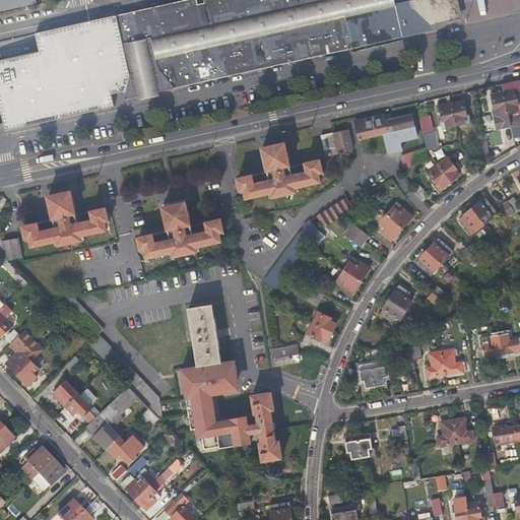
[(0,0),(0,10),(37,3),(36,0),(0,0)]
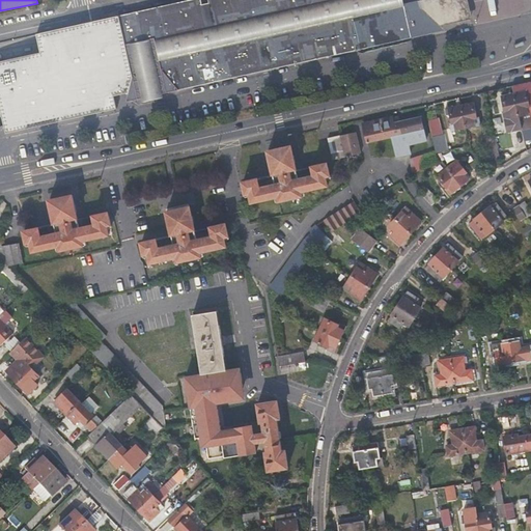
[(211,0),(192,0),(119,17),(126,45),(201,28),(217,24),(211,0)]
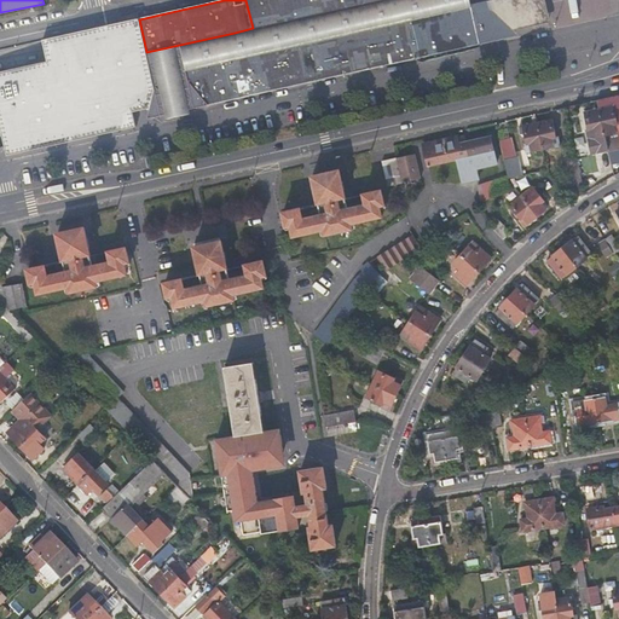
[(185,70),(294,45),(311,41),(400,21),(408,19),(470,5),(469,0),(375,0),(359,4),(341,7),(253,28),(235,33),(146,52),(156,91),(152,109),(154,114),(207,103),(189,81),(185,70)]
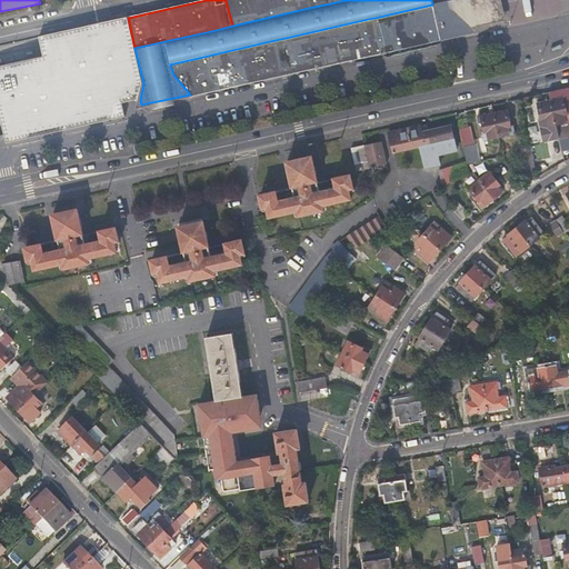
[(313,7),(311,0),(226,0),(232,26),(313,7)]
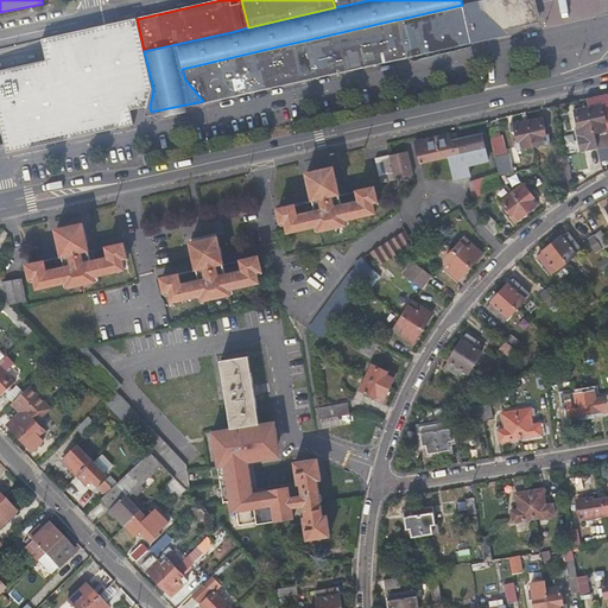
[(479,8),(486,37),(507,31),(504,29),(487,14),(491,5),(512,0),(531,0),(537,21),(540,20),(536,0),(483,0),(463,5),(464,11),(479,8)]
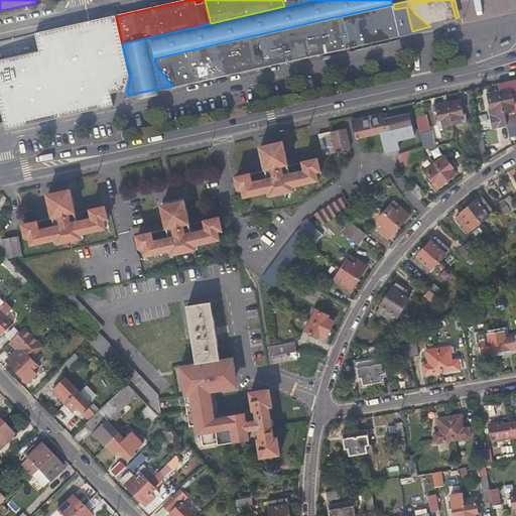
[(427,24),(456,18),(450,0),(434,0),(416,4),(413,12),(427,24)]
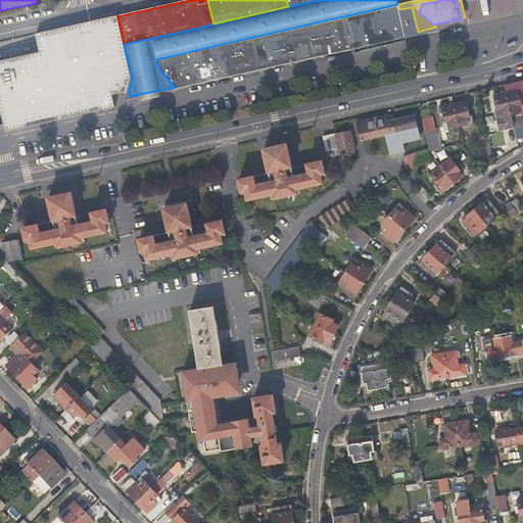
[(476,0),(468,0),(472,10),(479,8),(476,0)]
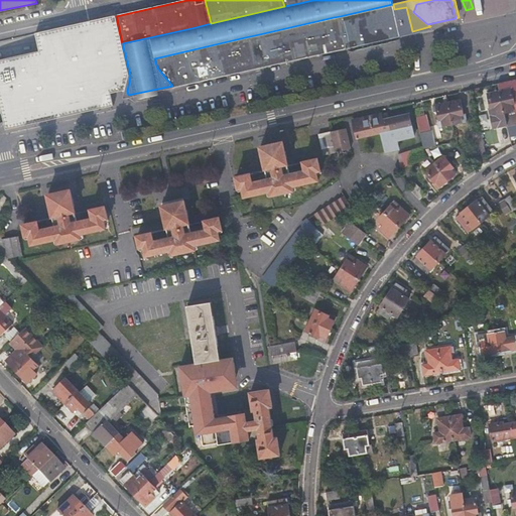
[(495,0),(480,0),(483,19),(497,17),(495,0)]
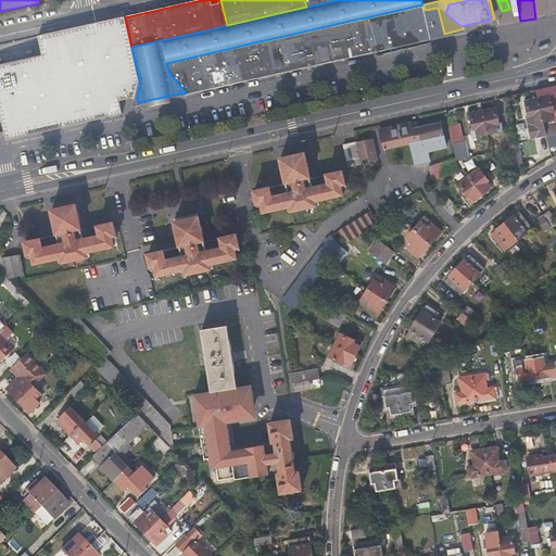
[(366,17),(374,49),(444,34),(438,8),(425,10),(424,4),(422,4),(366,17)]
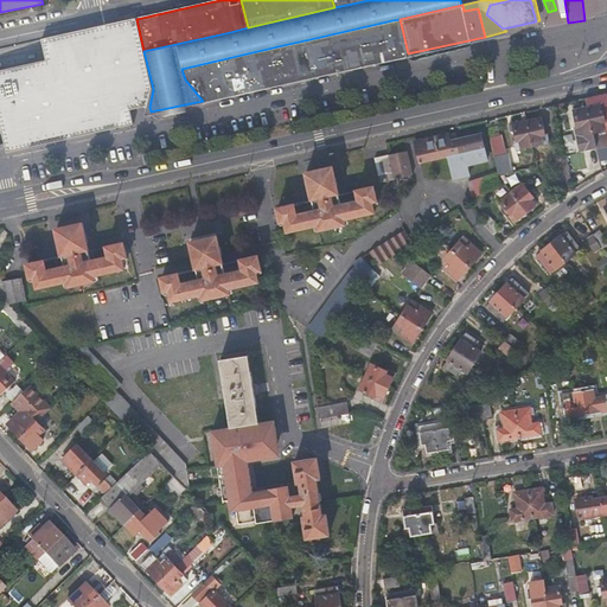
[(144,51),(136,19),(42,39),(44,50),(46,61),(0,70),(0,145),(6,145),(7,154),(135,126),(132,112),(141,109),(149,107),(153,89),(144,51)]
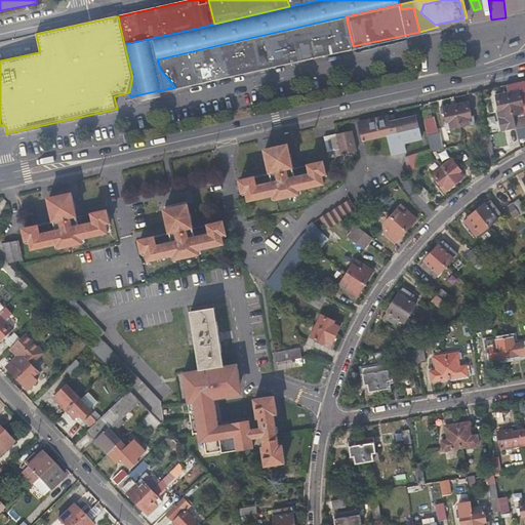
[(339,17),(347,47),(353,46),(346,16),(339,17)]
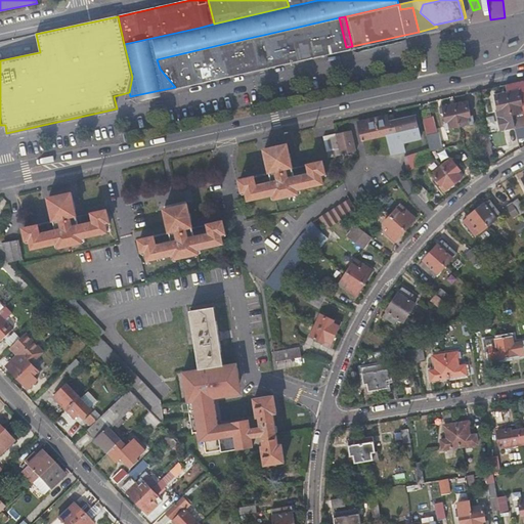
[(263,35),(270,64),(346,47),(339,17),(263,35)]
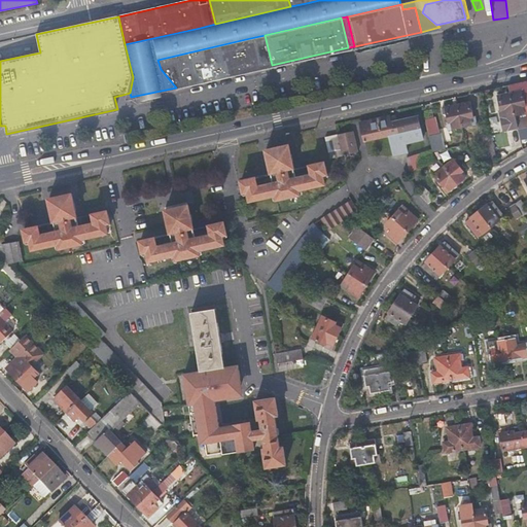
[(250,38),(257,68),(272,65),(265,35),(250,38)]
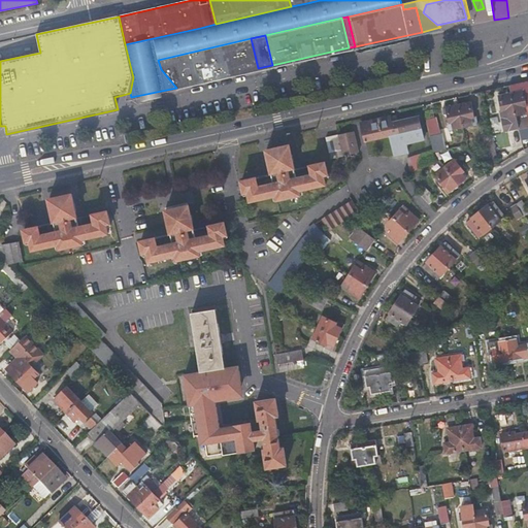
[(161,69),(176,88),(258,68),(251,38),(158,60),(161,69)]
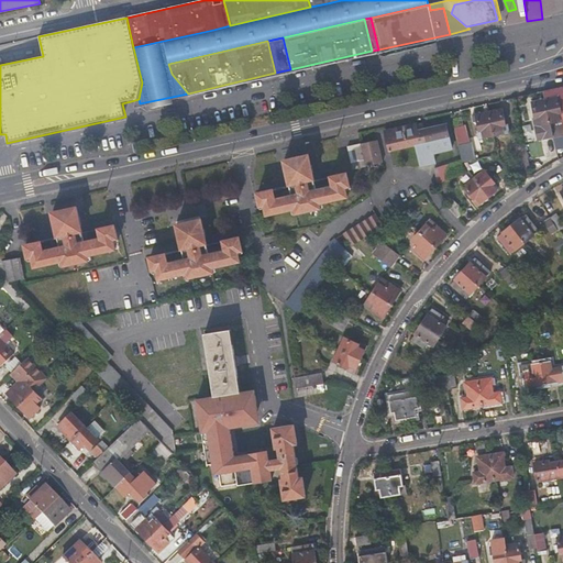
[(562,87),(542,92),(543,99),(549,124),(550,125),(561,123),(562,132),(562,87)]
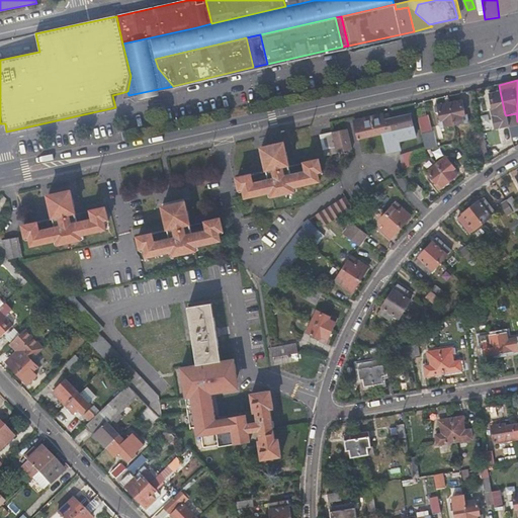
[(506,115),(505,114),(500,91),(488,94),(491,107),(490,108),(492,117),(494,127),(501,126),(505,143),(512,142),(506,115)]
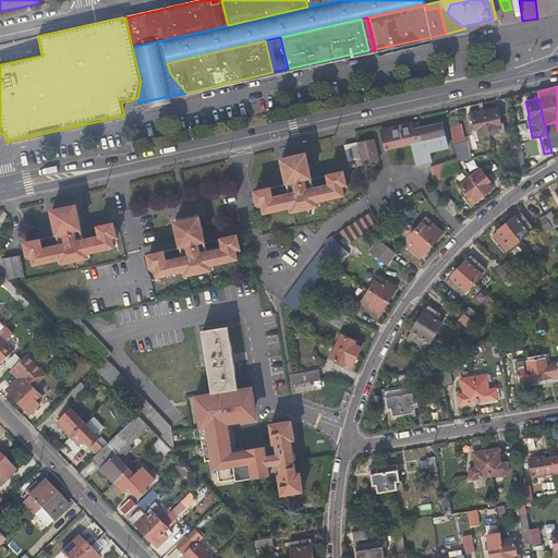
[(483,111),(488,135),(505,132),(502,123),(500,123),(497,108),(483,111)]
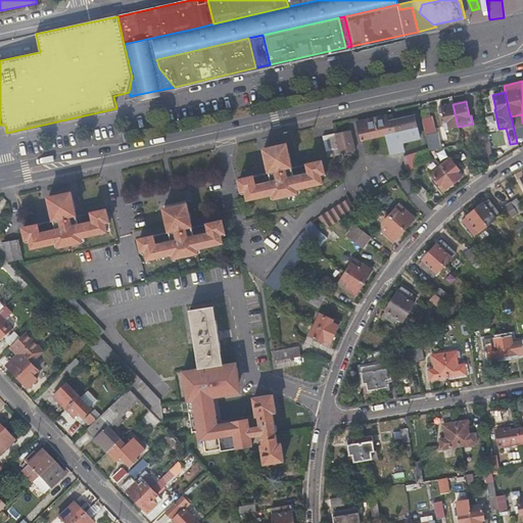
[(458,127),(453,104),(439,107),(443,122),(441,123),(443,130),(458,127)]
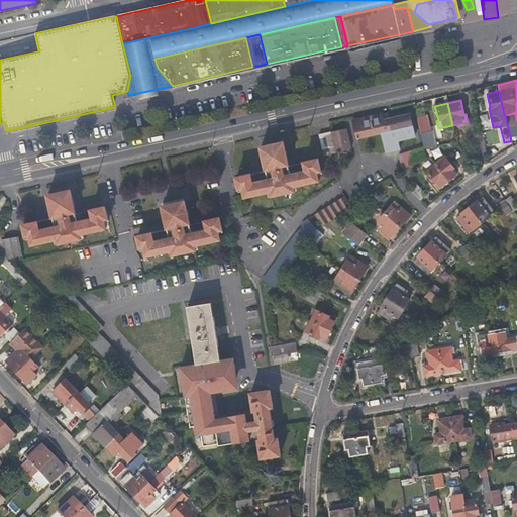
[(420,130),(429,127),(426,114),(416,116),(420,130)]
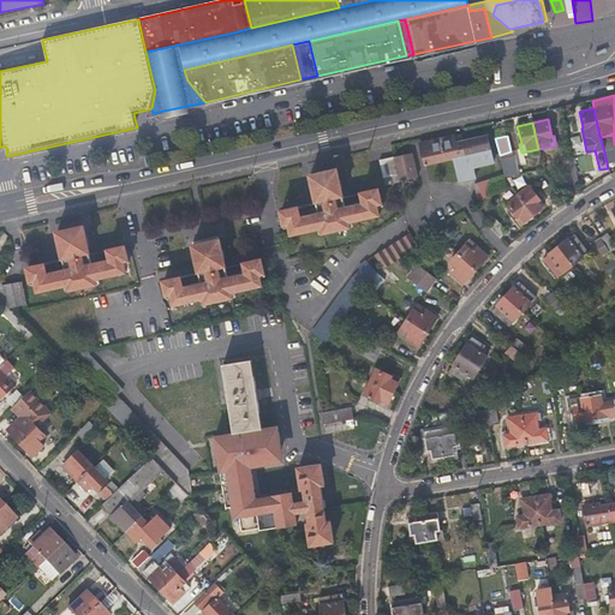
[(419,153),(422,166),(452,159),(457,181),(472,179),(470,169),(490,165),(484,137),(461,142),(460,139),(453,141),(452,137),(424,143),(427,150),(419,153)]
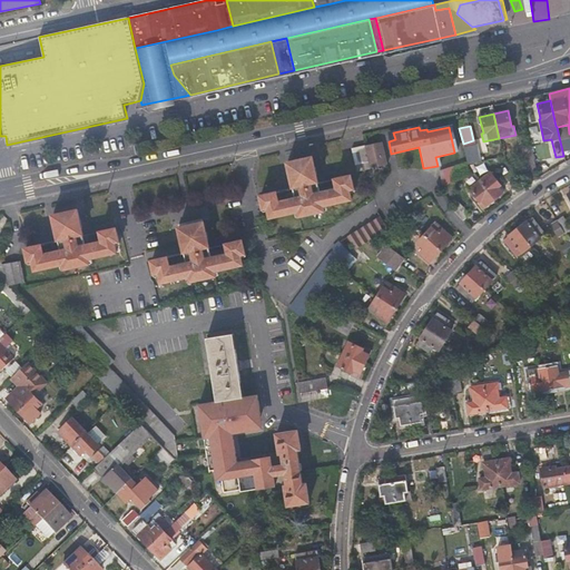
[(391,154),(389,141),(380,143),(383,155),(391,154)]
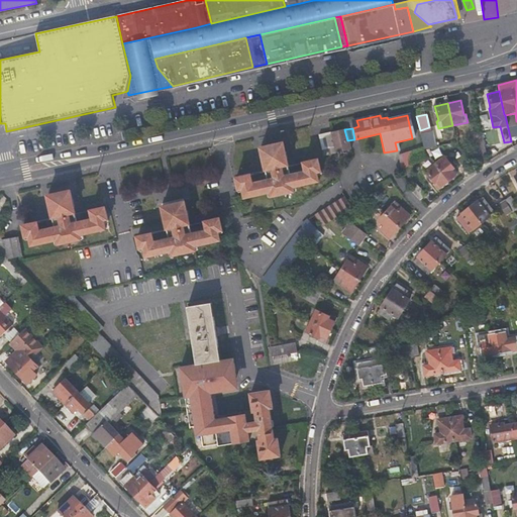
[(342,144),(344,151),(349,149),(347,140),(344,129),(329,132),(333,146),(342,144)]
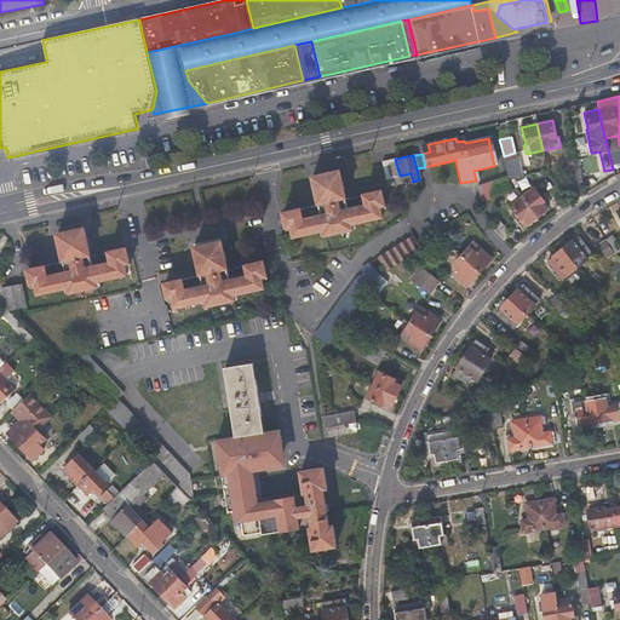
[(400,176),(395,159),(382,161),(388,187),(402,184),(400,176)]
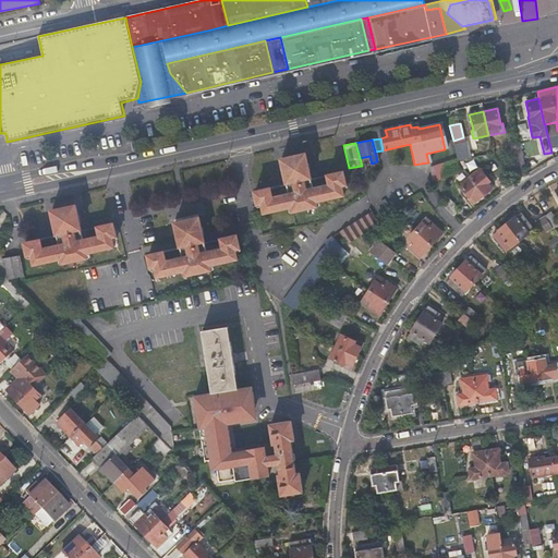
[(463,143),(451,145),(456,164),(459,162),(465,160),(464,156),(466,156),(463,143)]
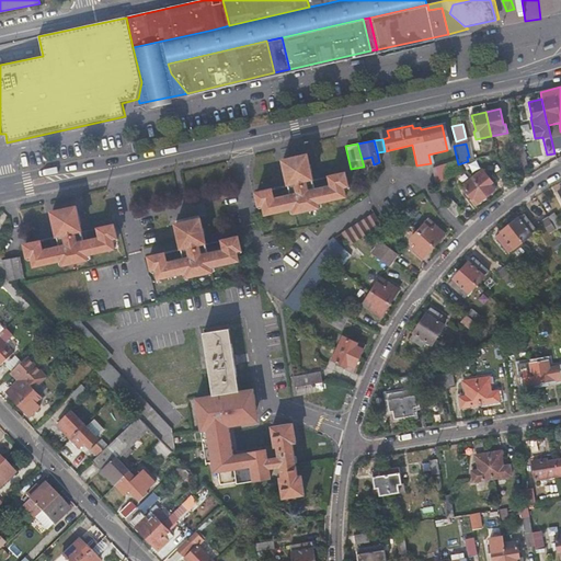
[(517,169),(522,168),(527,167),(522,145),(512,147),(517,169)]
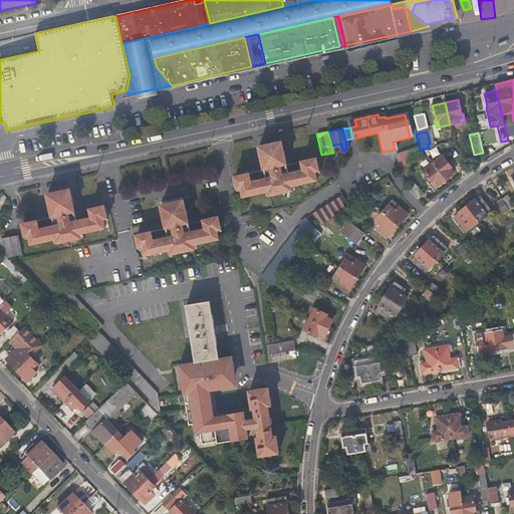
[(271,190),(271,192),(272,194),(294,189),(293,185),(318,179),(316,171),(320,170),(317,158),(303,161),(304,167),(283,172),(282,165),(287,163),(282,142),(259,147),(265,168),(270,167),(272,174),(251,179),(250,173),(236,176),(239,189),(243,188),(245,196),(271,190)]
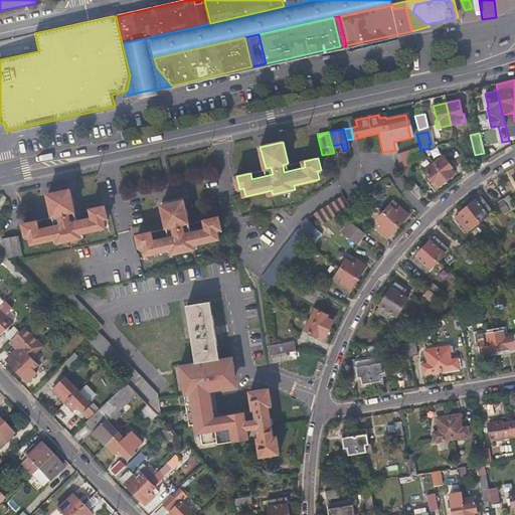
[(332,146),(333,149),(334,153),(343,151),(341,144),(332,146)]
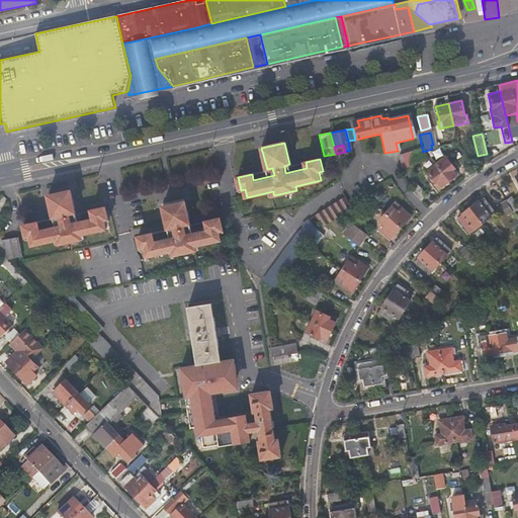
[(433,149),(432,149),(426,151),(434,160),(439,156),(433,149)]
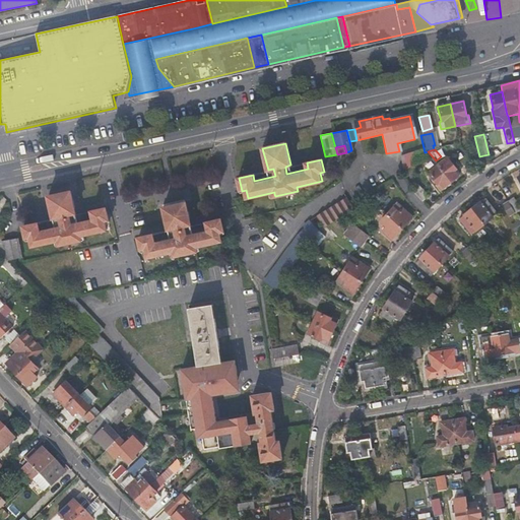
[(431,159),(425,152),(408,156),(411,166),(431,159)]
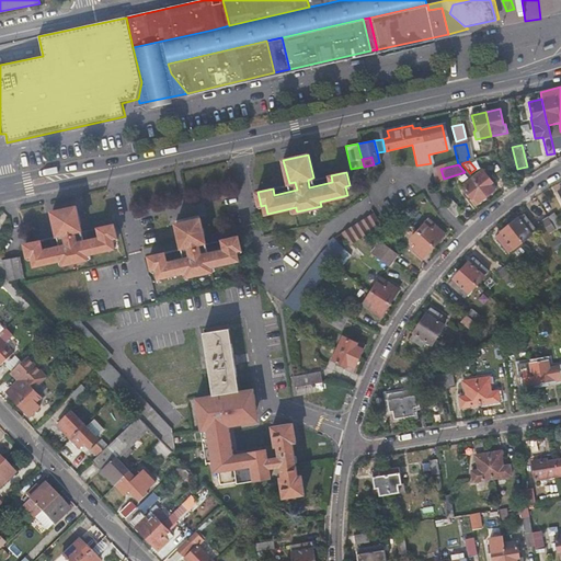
[(471,180),(485,197),(494,191),(490,185),(493,183),(485,173),(482,175),(480,172),(471,180)]
